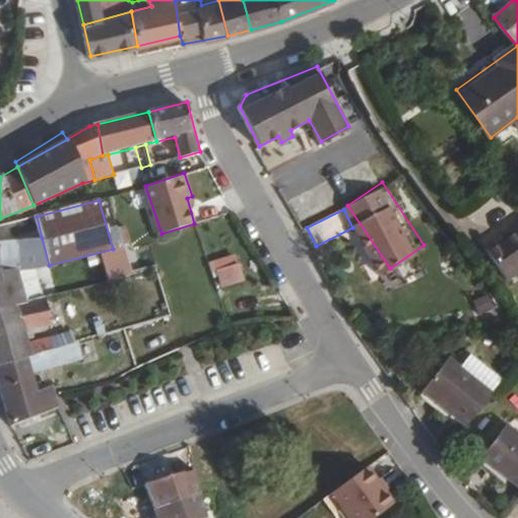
[(517,225),(488,248),(509,278),(517,271),(517,225)]
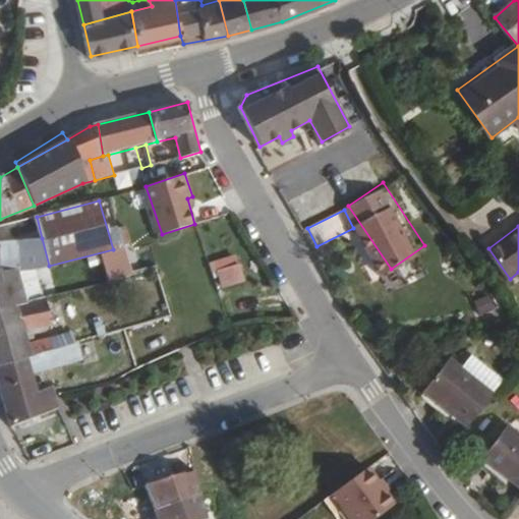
[(42,238),(0,241),(0,272),(20,270),(39,269),(49,266),(42,238)]
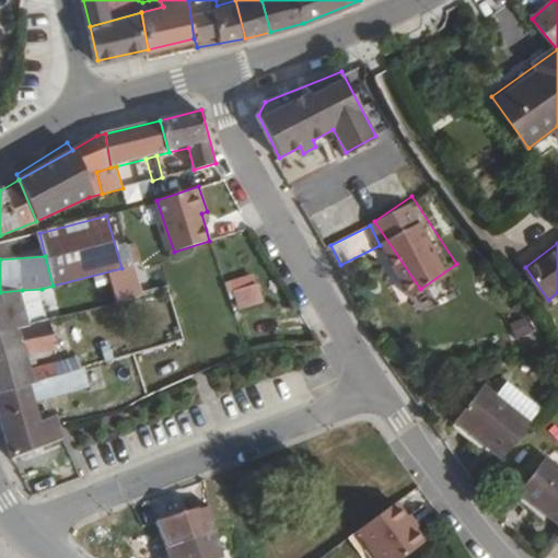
[(233,307),(264,304),(259,272),(229,276),(233,307)]
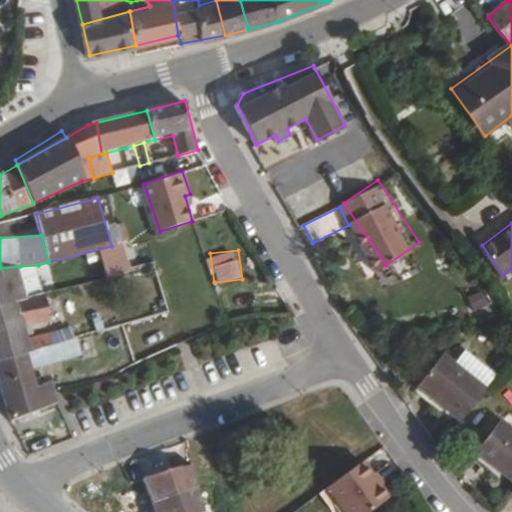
[(20,266),(0,268),(0,303),(27,297),(20,266)]
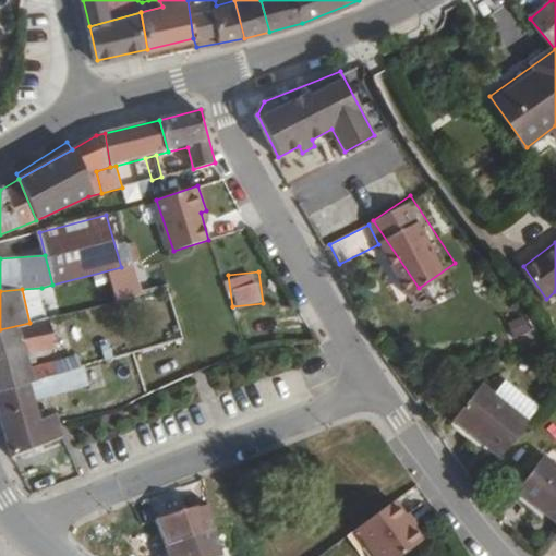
[(528,312),(511,321),(520,338),(536,329),(528,312)]
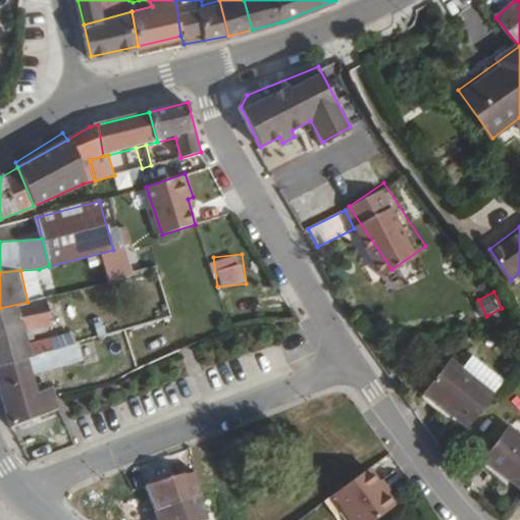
[(28,302),(0,308),(0,364),(29,357),(61,348),(58,336),(30,344),(26,330),(54,324),(46,298),(28,302)]
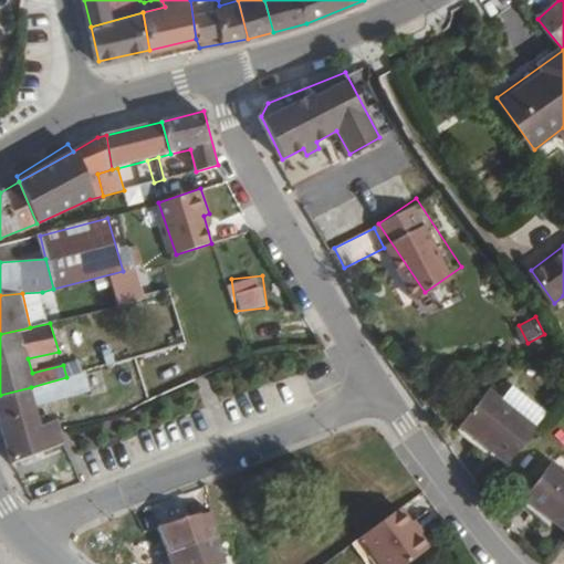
[(111,365),(117,364),(114,350),(106,351),(111,365)]
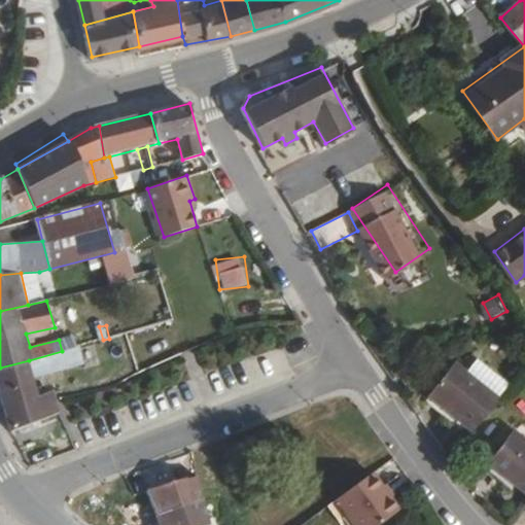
[(59,340),(62,351),(80,347),(94,343),(90,331),(59,340)]
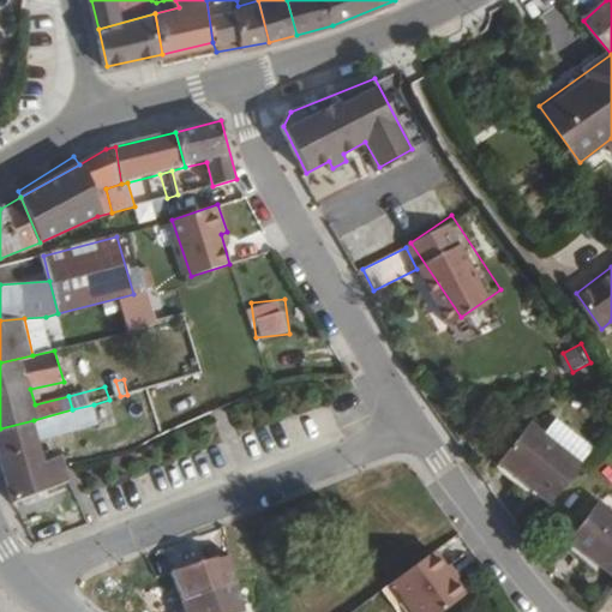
[(120,396),(115,397),(118,408),(130,403),(127,395),(120,396)]
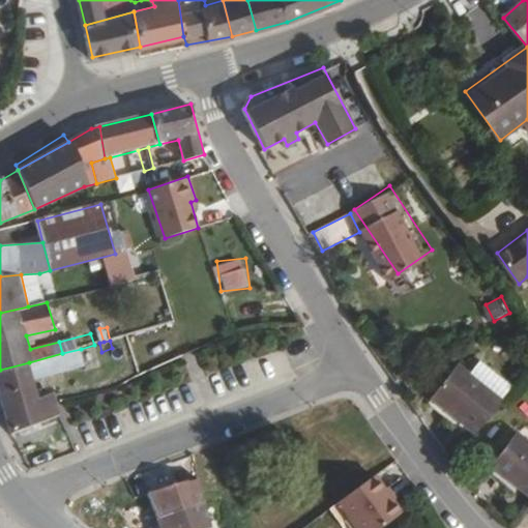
[(62,353),(29,362),(33,378),(85,364),(81,349),(62,353)]
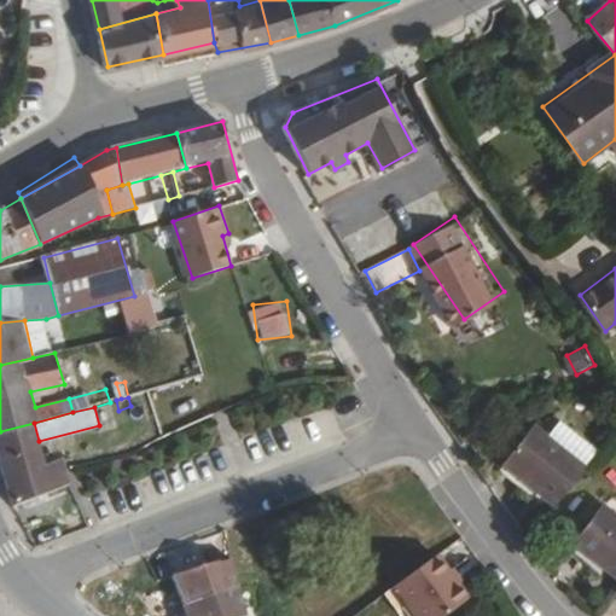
[(34,423),(0,431),(0,454),(16,505),(71,481),(62,459),(54,463),(51,454),(44,457),(39,441),(34,423)]
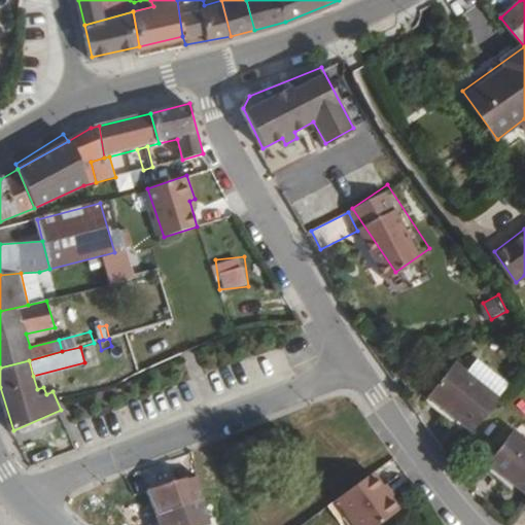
[(469,375),(499,398),(512,384),(479,360),(469,375)]
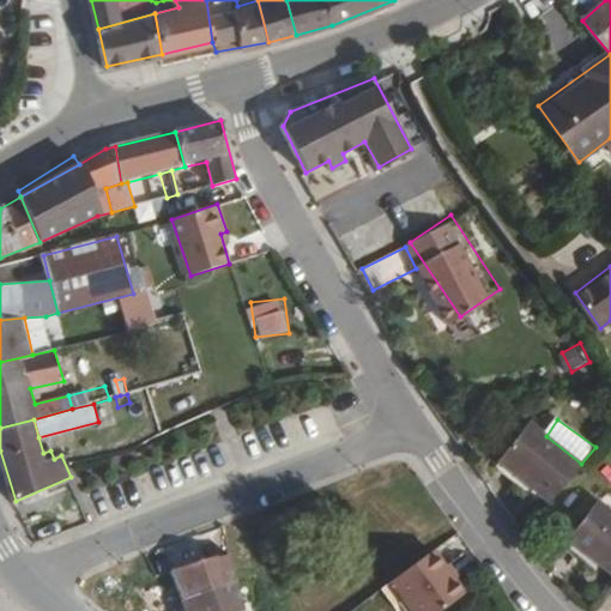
[(551,501),(581,464),(546,436),(528,423),(500,461),(551,501)]
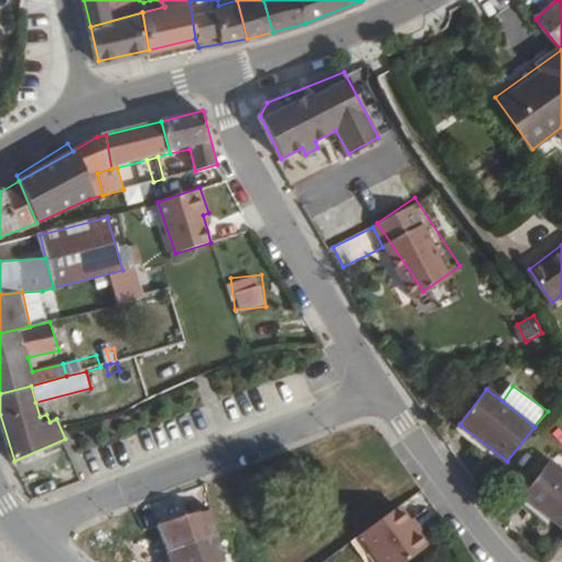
[(561,472),(549,462),(522,495),(561,527),(561,472)]
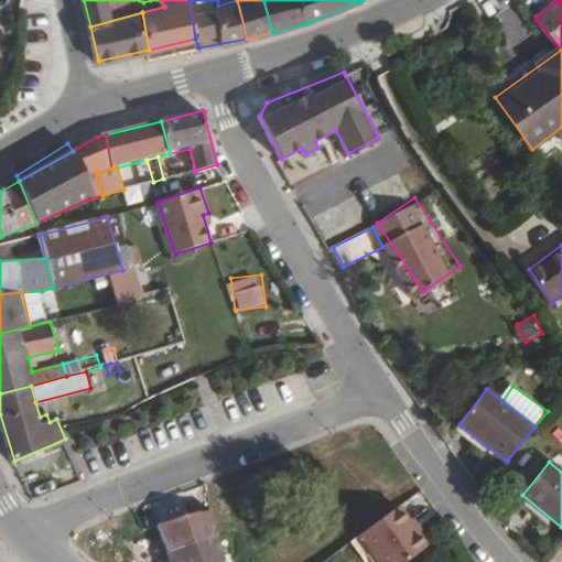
[(160,526),(171,550),(219,533),(212,509),(202,511),(200,505),(209,501),(204,483),(194,487),(172,497),(153,504),(160,526)]
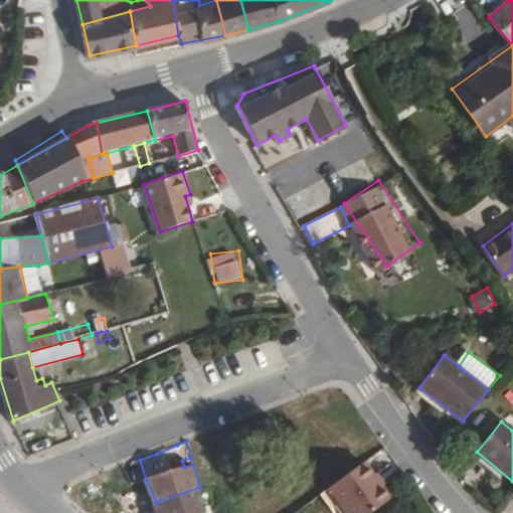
[(155,450),(157,454),(177,445),(176,444),(155,450)]
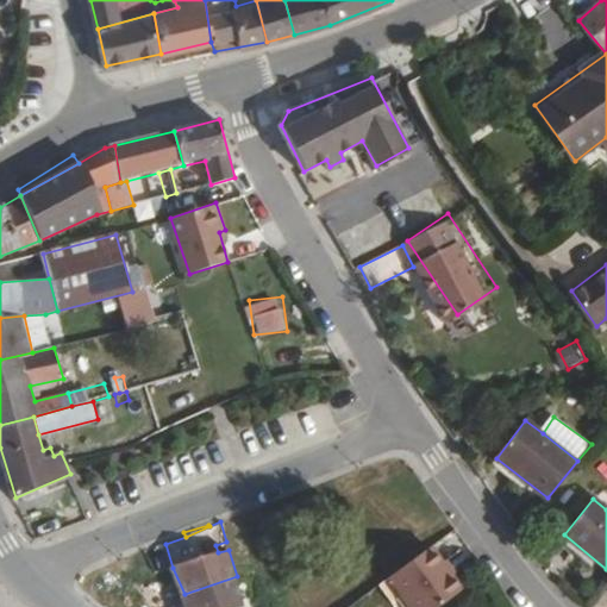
[(163,539),(166,544),(186,537),(183,532),(163,539)]
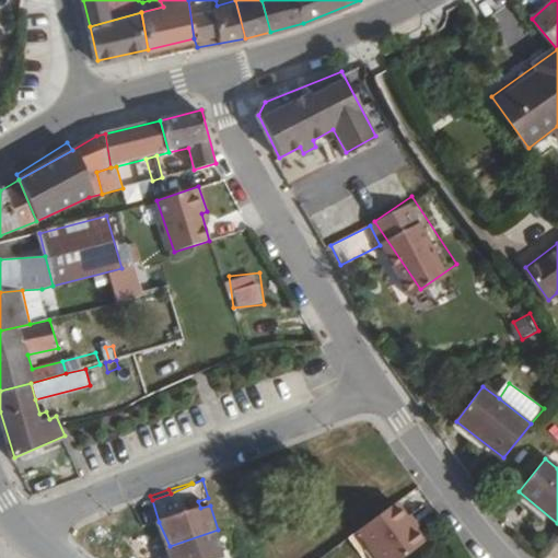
[(200,508),(210,506),(208,498),(198,501),(200,508)]
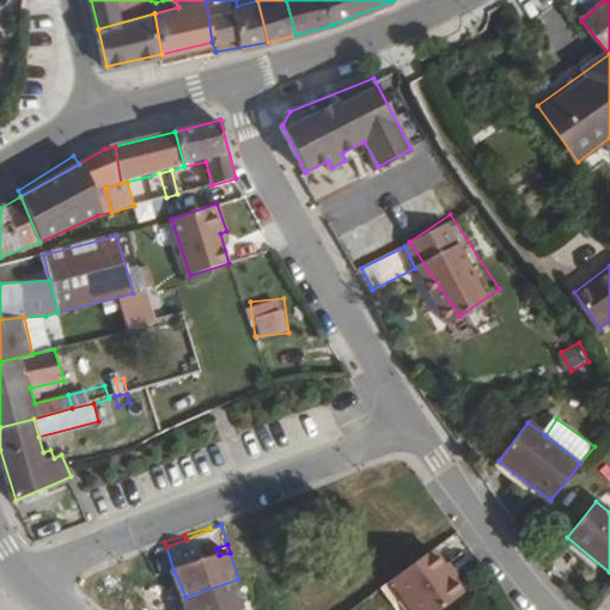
[(412,609),(440,609),(463,593),(431,550),(380,589),(395,609),(404,601),(412,609)]
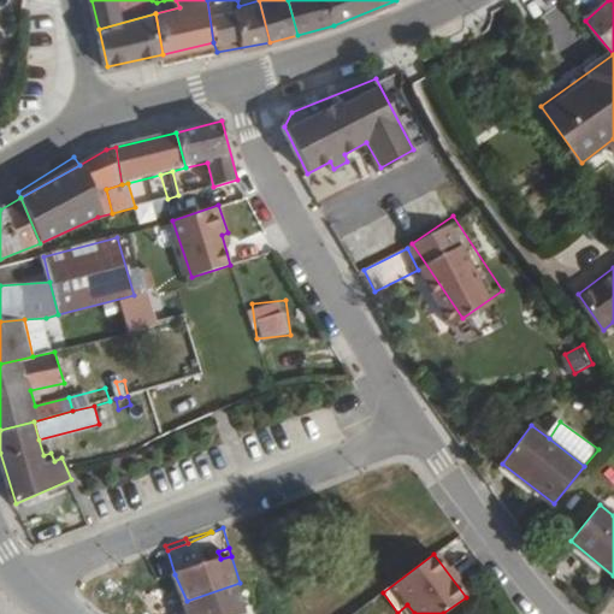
[(190,613),(244,613),(242,601),(248,598),(243,583),(240,583),(187,601),(190,613)]
